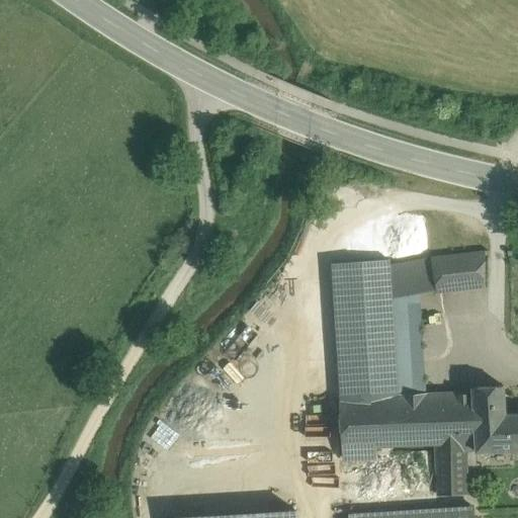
[(486,251),(431,257),(437,289),(437,292),(485,287),(486,255),(486,251)]
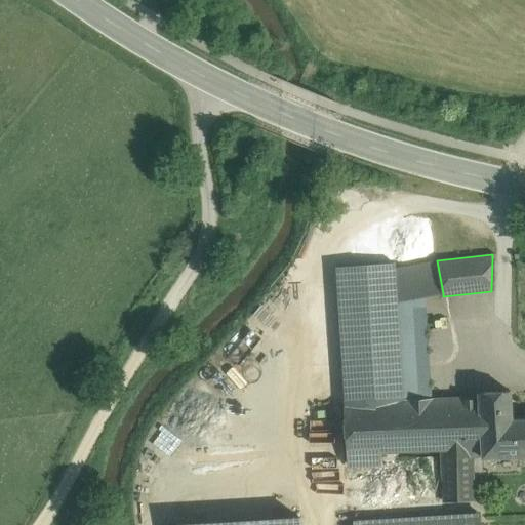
[(437,260),(395,269),(397,301),(443,293),(437,260)]
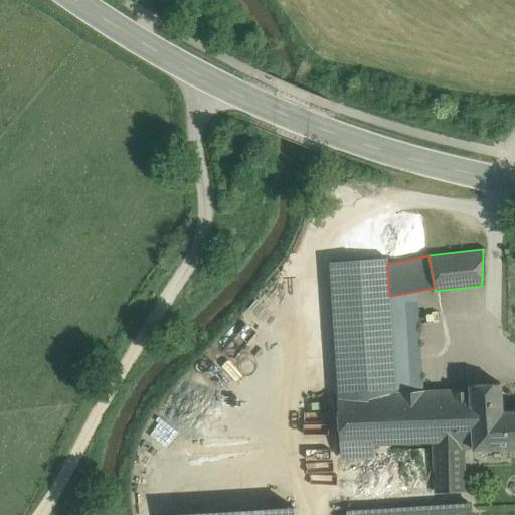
[(387,259),(331,262),(339,398),(395,395),(391,323),(389,296),(387,264),(387,259)]
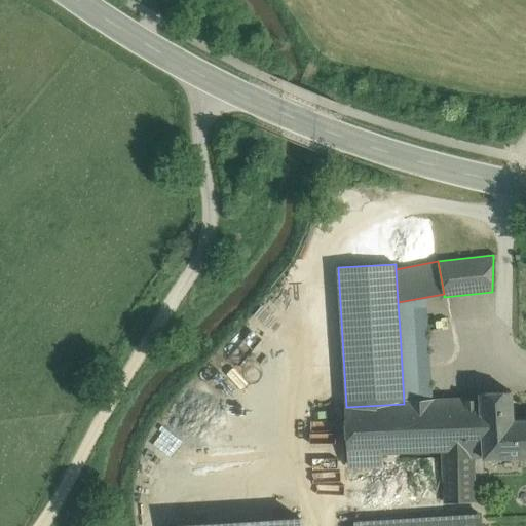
[(423,330),(400,330),(404,404),(427,403),(423,330)]
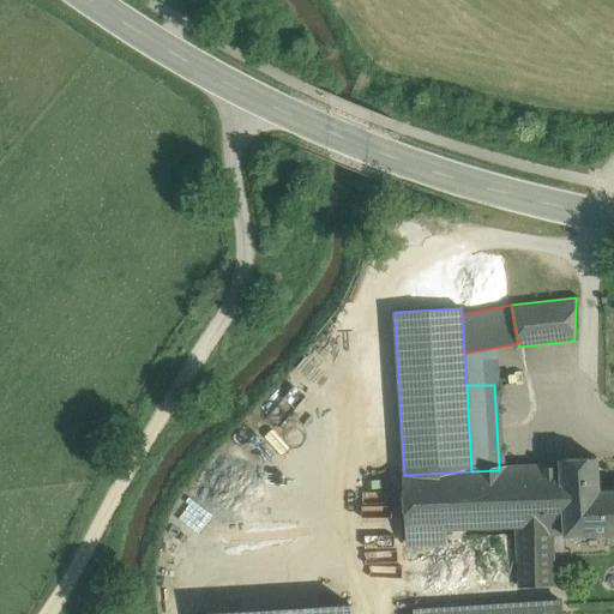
[(613,491),(599,492),(597,457),(560,459),(560,468),(565,534),(565,535),(613,533),(613,491)]
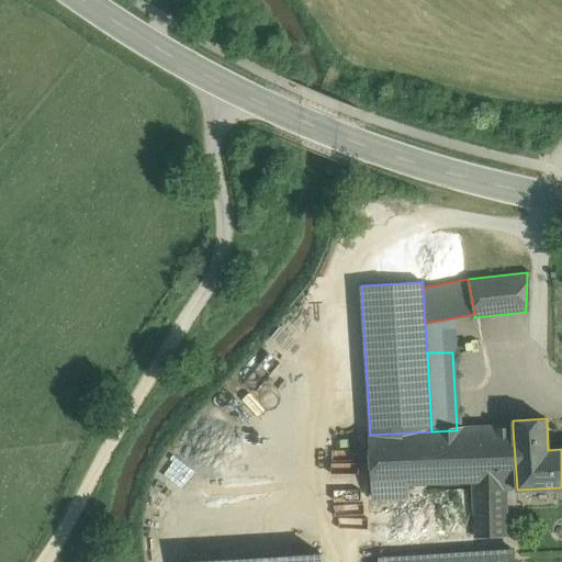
[(370,435),(368,435),(372,497),(408,496),(408,490),(411,485),(474,483),(475,538),(506,536),(505,489),(517,489),(513,428),(370,435)]
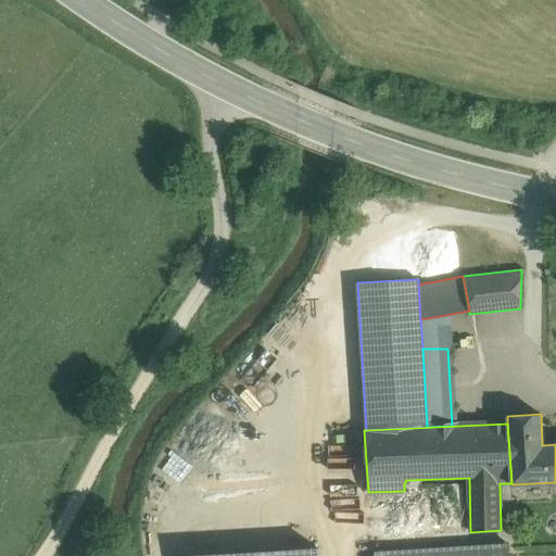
[(507,555),(507,543),(375,552),(375,555),(507,555)]
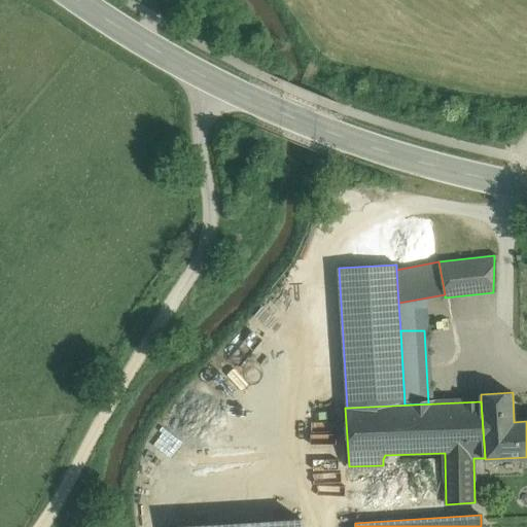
[(177,525),(176,526),(304,526),(304,518),(177,525)]
